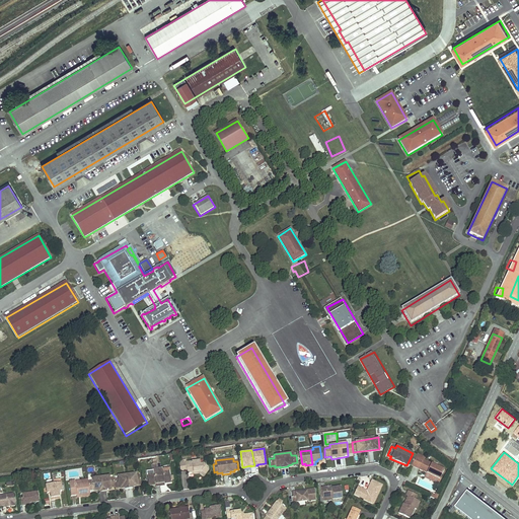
[(192,460),(187,461),(187,459),(179,460),(180,471),(188,470),(188,472),(194,471),(194,473),(199,472),(204,476),(210,467),(204,462),(201,462),(201,459),(192,460)]
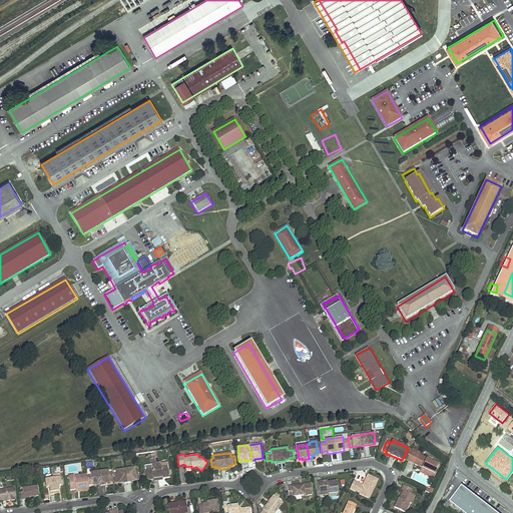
[(439,464),(418,455),(414,464),(435,473),(439,464)]
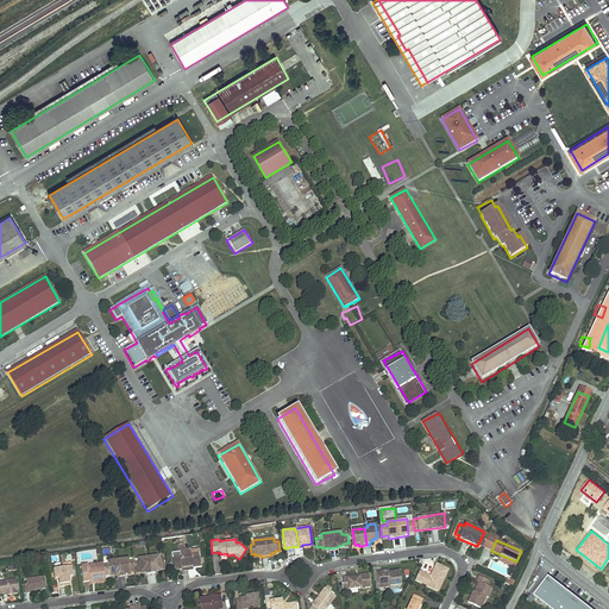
[(180,554),(173,556),(174,569),(182,567),(182,570),(193,569),(193,566),(200,565),(199,552),(190,553),(190,550),(180,551),(180,554)]
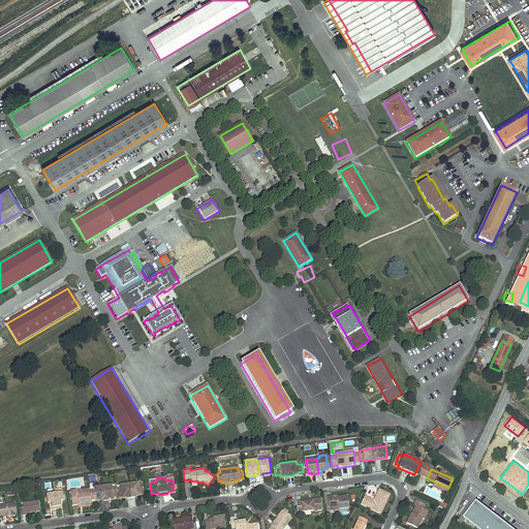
[(144,493),(143,481),(137,483),(137,481),(120,484),(120,485),(116,486),(118,495),(118,497),(122,496),(122,498),(127,497),(127,498),(135,497),(134,496),(139,495),(139,494),(144,493)]
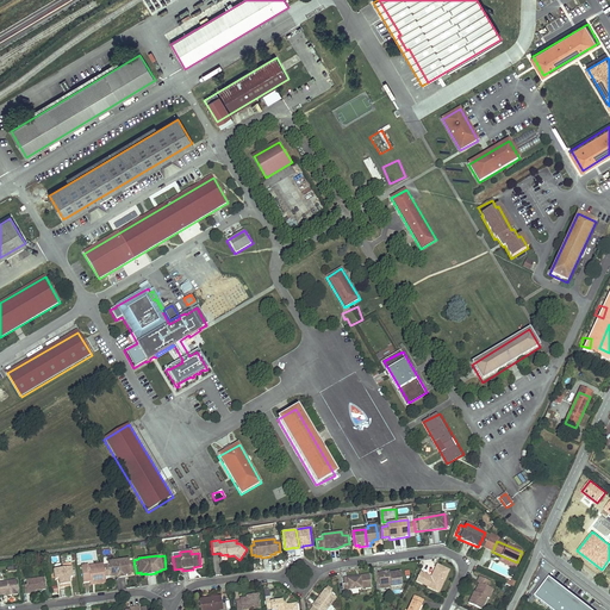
[(104,568),(105,576),(110,576),(110,577),(116,576),(116,578),(125,577),(125,574),(130,574),(130,572),(136,571),(134,560),(134,559),(128,559),(128,558),(107,560),(107,562),(103,562),(103,564),(104,568)]
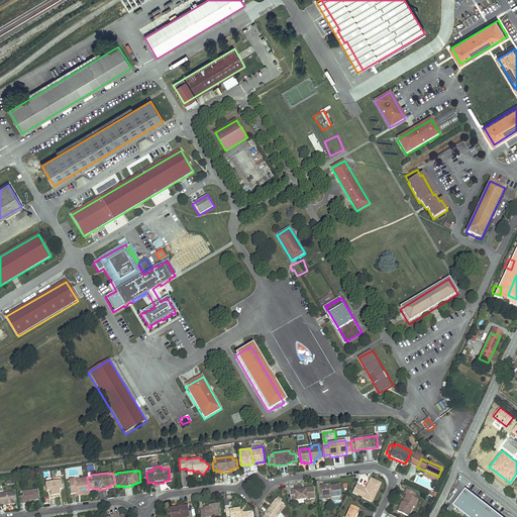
[(365,489),(355,485),(351,493),(372,502),(381,483),(371,479),(365,489)]
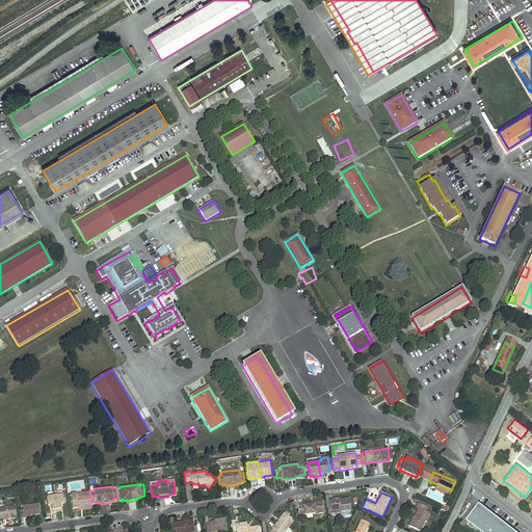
[(91,507),(91,502),(90,496),(77,498),(77,494),(71,495),(73,508),(78,507),(83,506),(84,508),(91,507)]
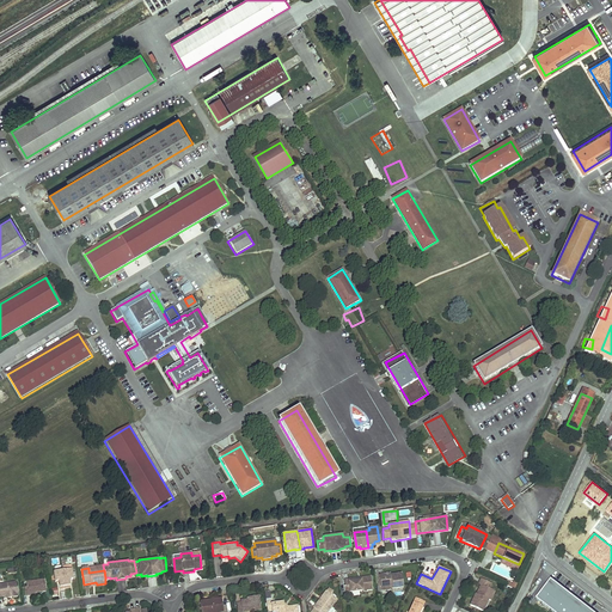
[(71,569),(62,570),(65,589),(69,588),(68,580),(72,579),(71,569)]
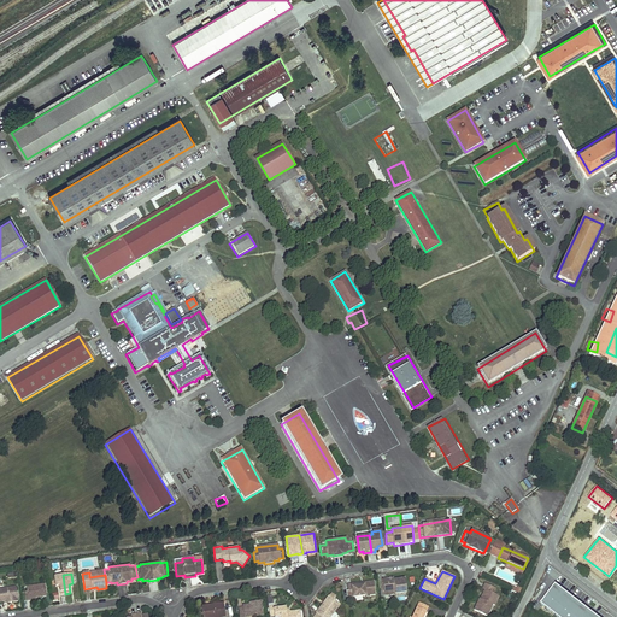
[(63,575),(53,576),(54,586),(59,586),(60,594),(65,594),(63,575)]
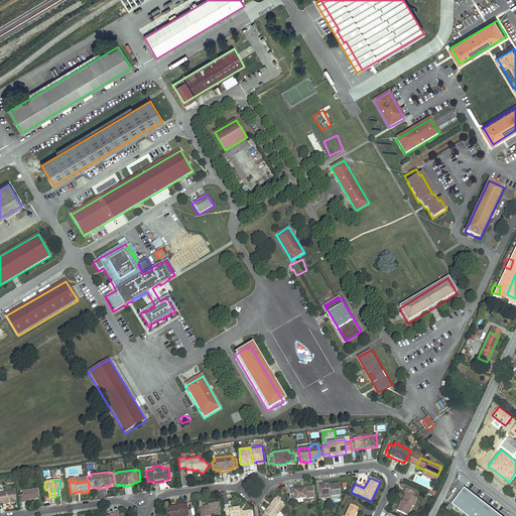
[(339,483),(320,486),(321,499),(341,496),(339,483)]
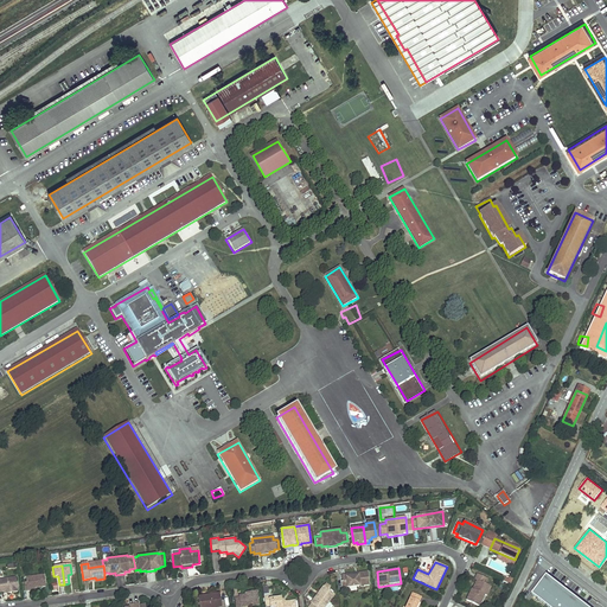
[(345,575),(340,575),(342,587),(368,583),(366,572),(357,573),(357,575),(345,577),(345,575)]
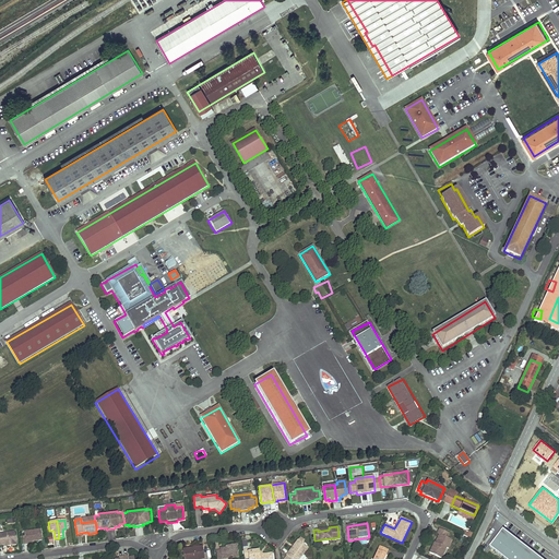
[(24,536),(20,536),(21,544),(25,544),(25,542),(32,540),(42,539),(39,528),(23,531),(24,536)]
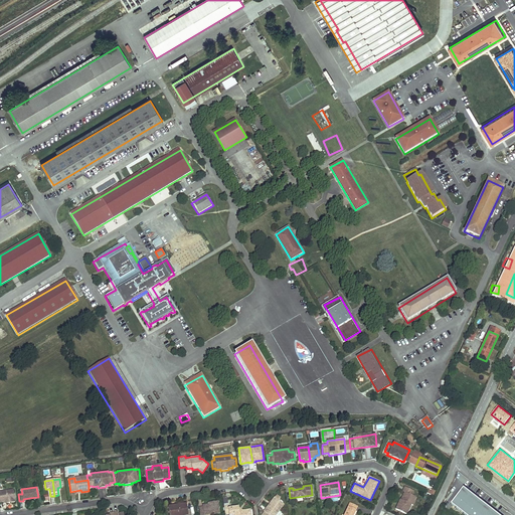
[(414,492),(403,487),(401,491),(404,493),(401,500),(399,499),(394,509),(408,514),(417,497),(412,495),(414,492)]
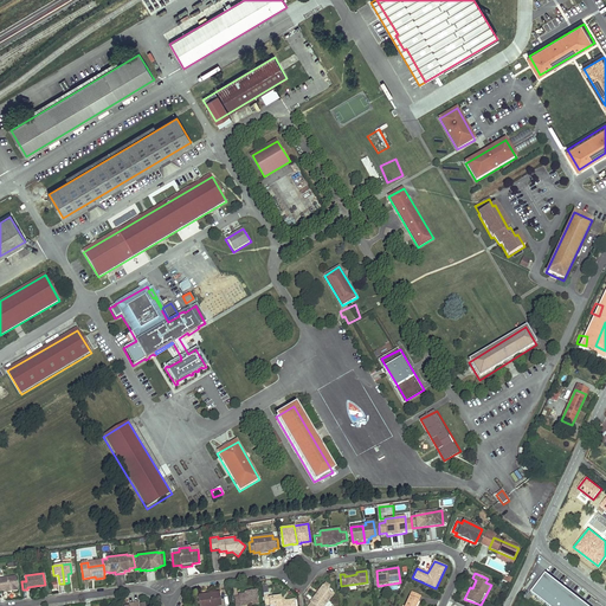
[(532,594),(547,605),(586,605),(547,575),(532,594)]
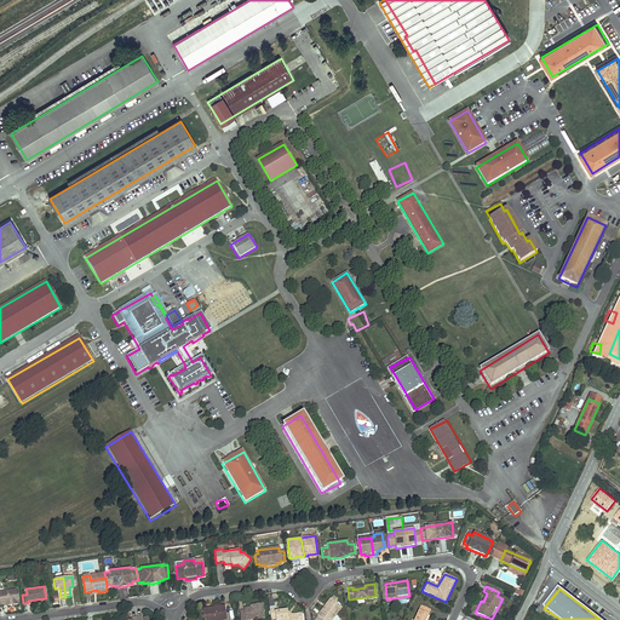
[(16,590),(0,591),(0,604),(5,603),(7,603),(9,606),(18,604),(16,590)]
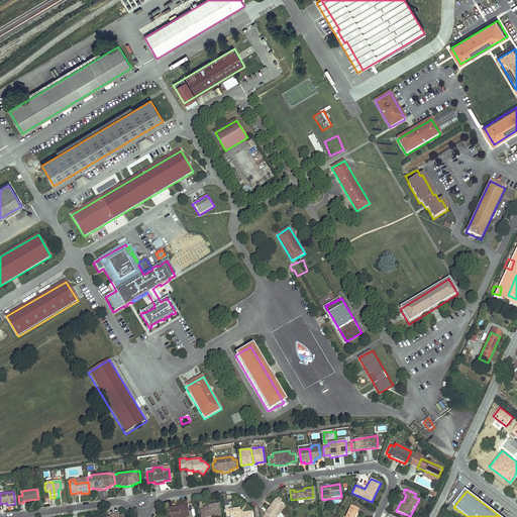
[(266,510),(264,514),(268,516),(275,516),(284,507),(274,500),(270,505),(271,506),(267,511),(266,510)]
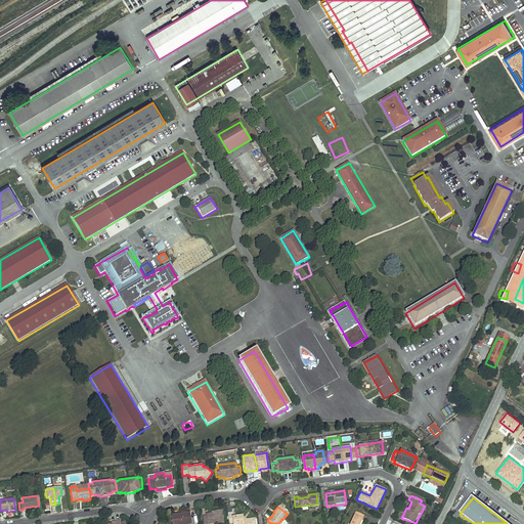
[(206,516),(202,517),(203,523),(211,523),(223,522),(221,510),(213,511),(214,513),(212,513),(206,514),(206,516)]
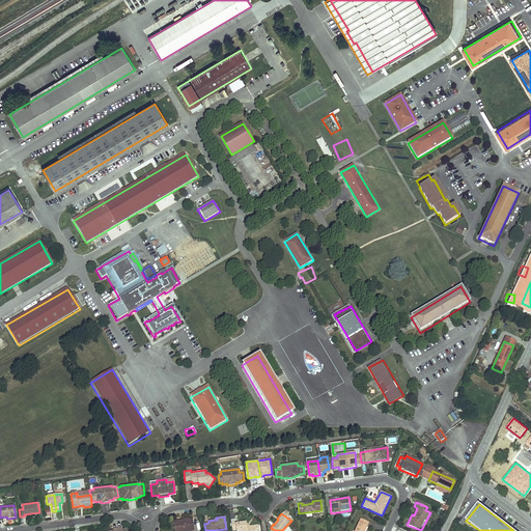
[(360,519),(354,530),(364,530),(368,523),(360,519)]
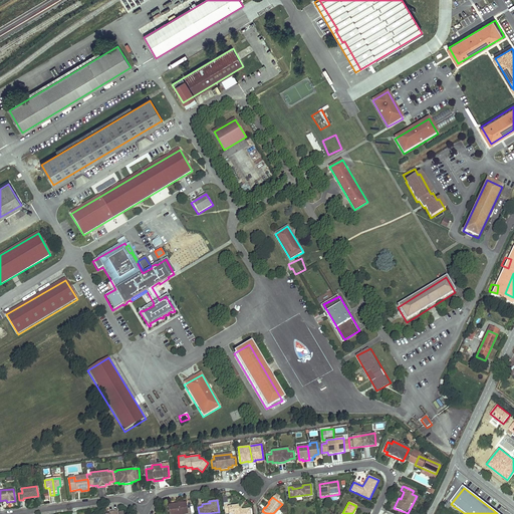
[(186,503),(168,505),(169,513),(186,513),(187,513),(186,503)]
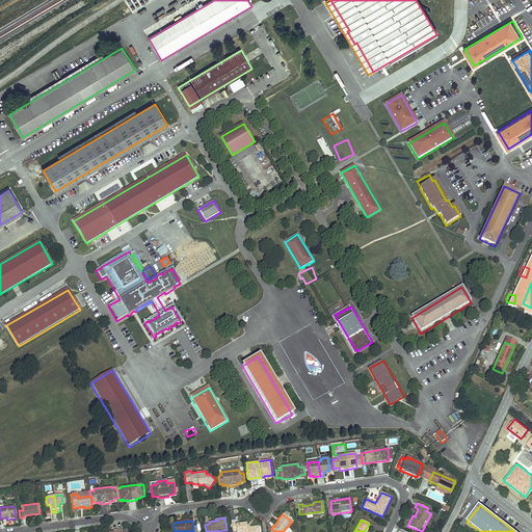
[(235,522),(231,523),(232,529),(232,531),(236,531),(239,530),(239,531),(258,531),(258,526),(249,527),(248,527),(248,528),(246,529),(245,523),(235,525),(235,522)]
